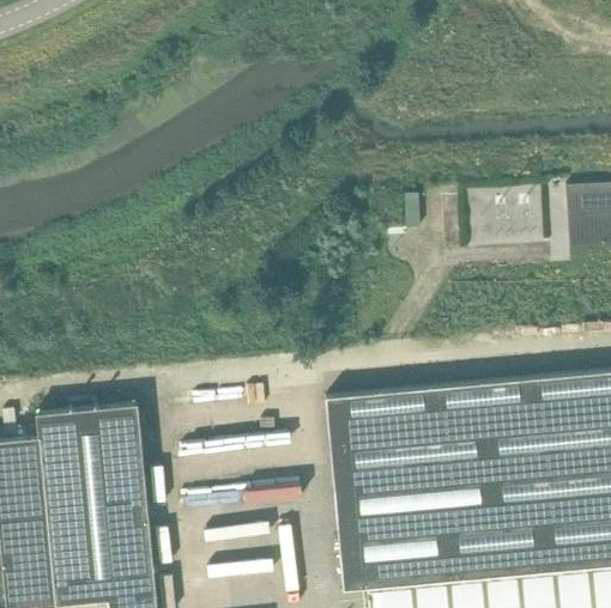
[(591,251),(610,250),(610,188),(573,188),(573,213),(591,213),(591,251)]
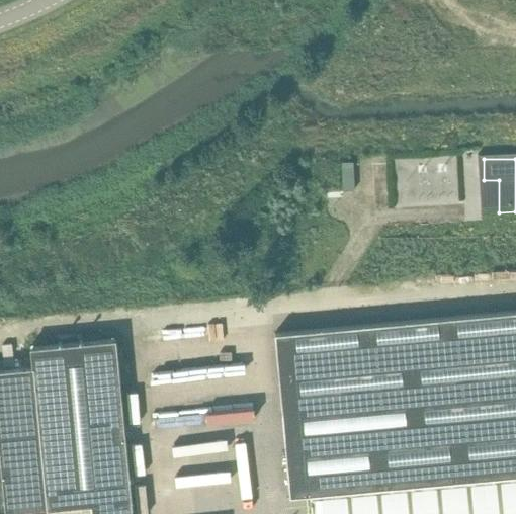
[(346,166),(346,191),(358,191),(357,166),(346,166)]
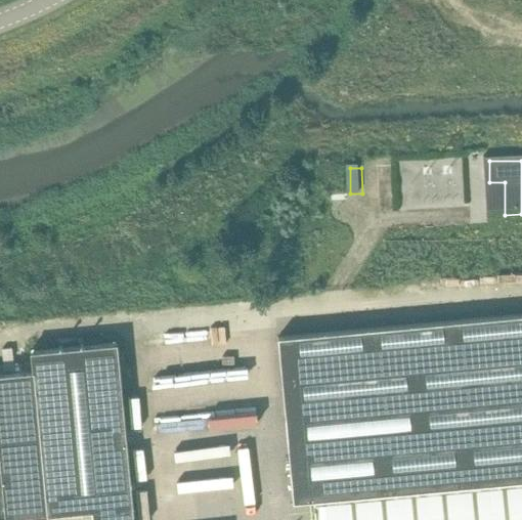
[(295,506),(314,504),(316,519),(521,519),(521,318),(279,341),(295,506)]
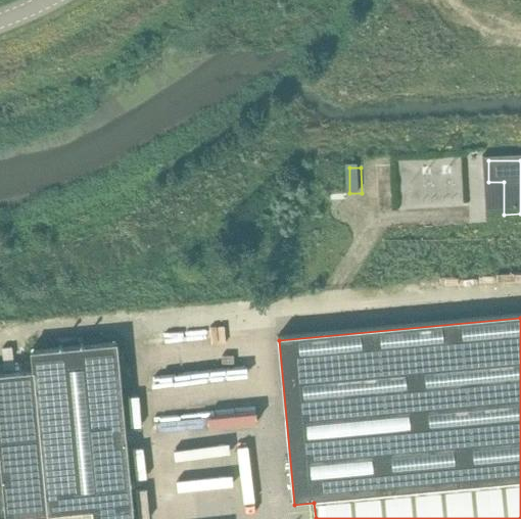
[(0,502),(4,502),(6,518),(45,518),(93,513),(93,518),(135,518),(119,346),(98,348),(32,355),(35,394),(0,397),(0,502)]
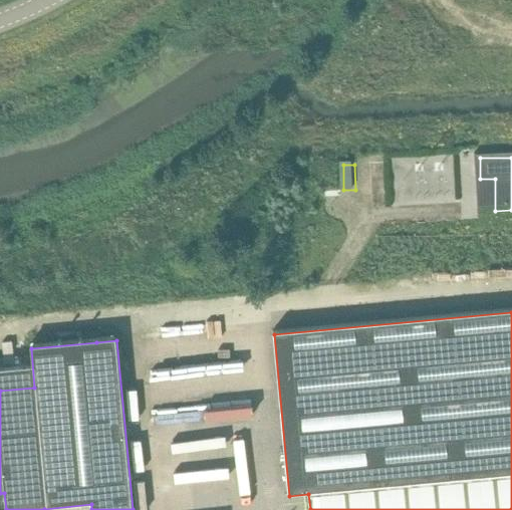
[(160,375),(249,370),(248,362),(160,368),(160,375)]
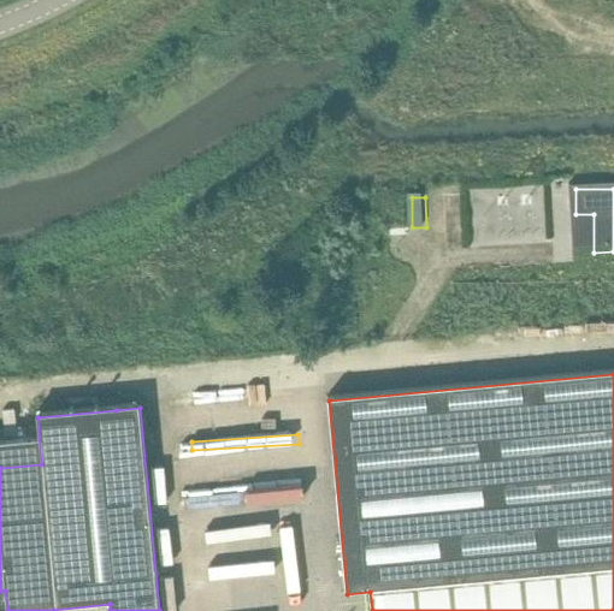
[(270,571),(205,575),(206,606),(271,603),(270,571)]
